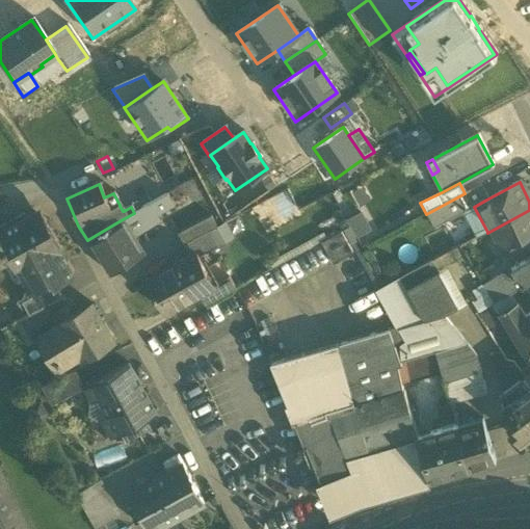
[(426,214),(434,229),(461,214),(474,207),(486,200),(479,186),(465,193),(426,214)]
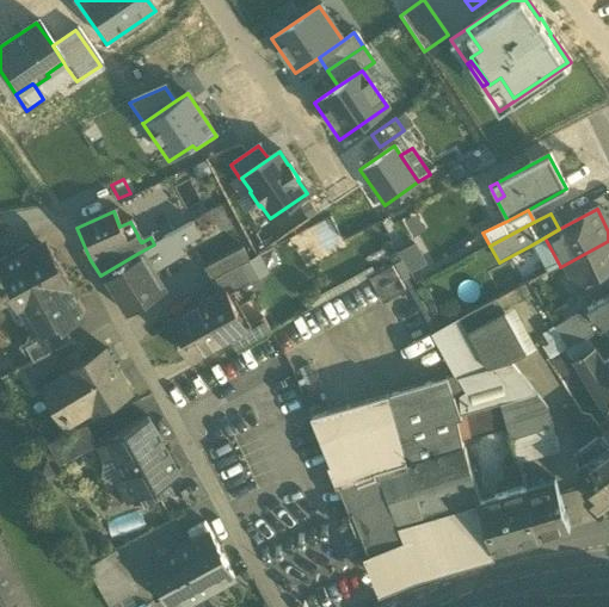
[(168,236),(154,245),(159,253),(174,245),(178,249),(179,249),(198,237),(190,224),(168,236)]
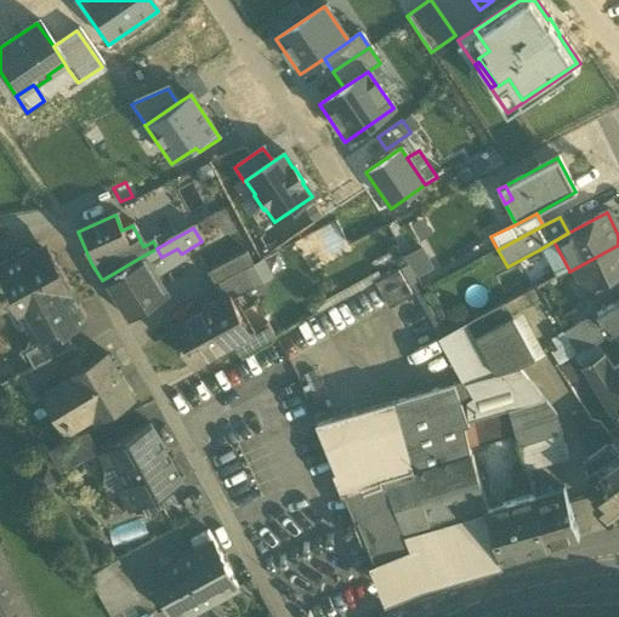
[(555,279),(569,270),(554,241),(539,250),(555,279)]
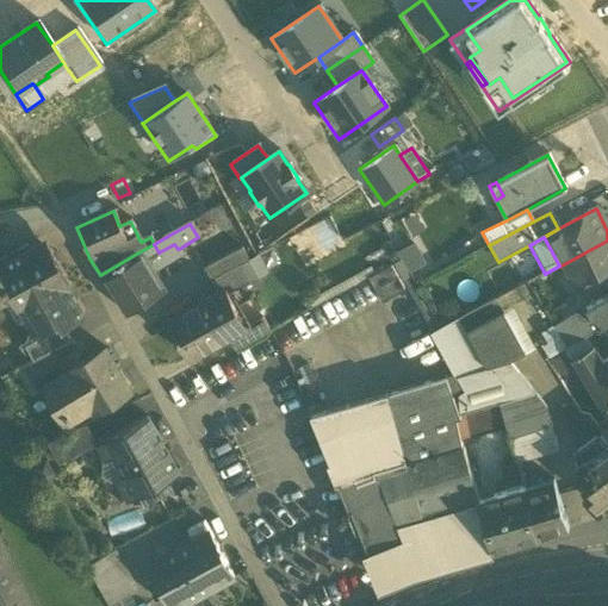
[(50,254),(70,291),(72,289),(44,241),(29,250),(36,261),(50,254)]
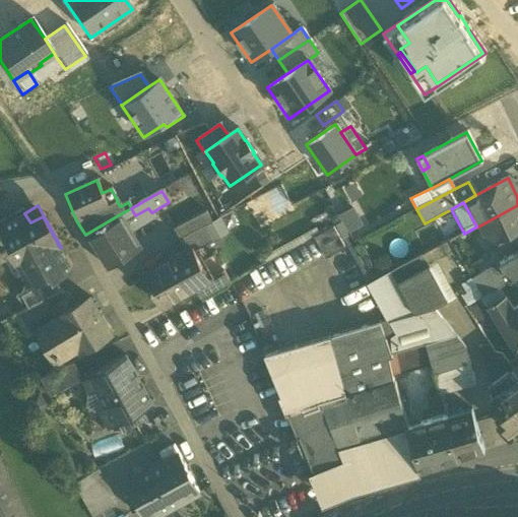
[(517,205),(476,228),(491,254),(492,254),(517,239),(517,205)]
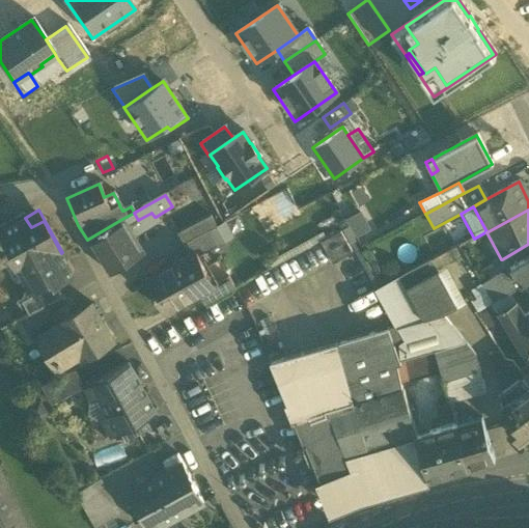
[(134,213),(120,220),(132,239),(145,230),(138,220),(134,213)]
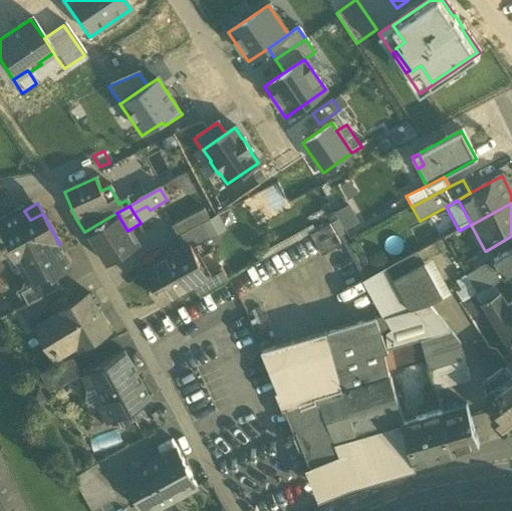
[(134,213),(141,223),(154,215),(151,210),(150,210),(147,206),(134,213)]
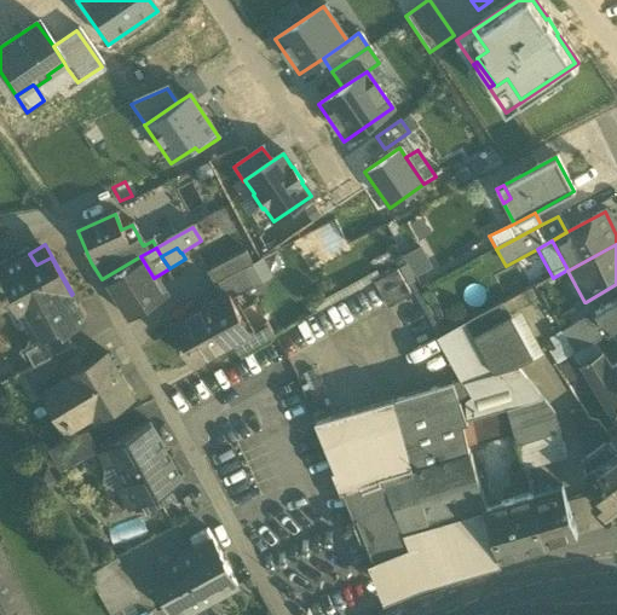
[(402,259),(405,265),(414,279),(431,270),(419,248),(402,259)]
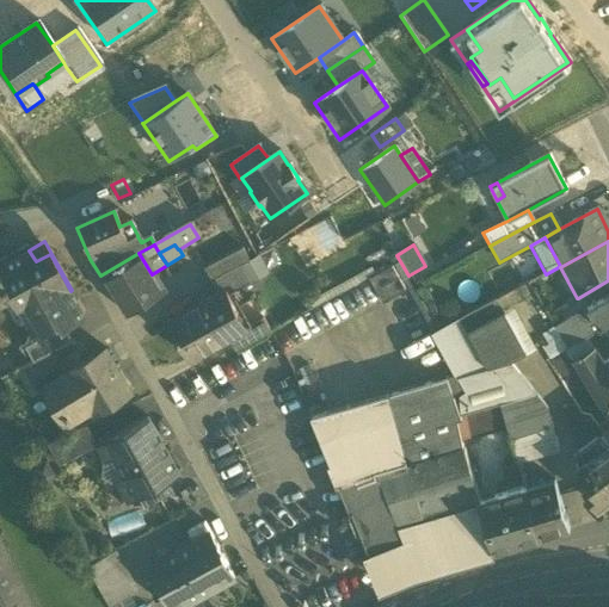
[(0,276),(2,280),(36,262),(36,261),(29,251),(26,246),(0,260),(0,276)]
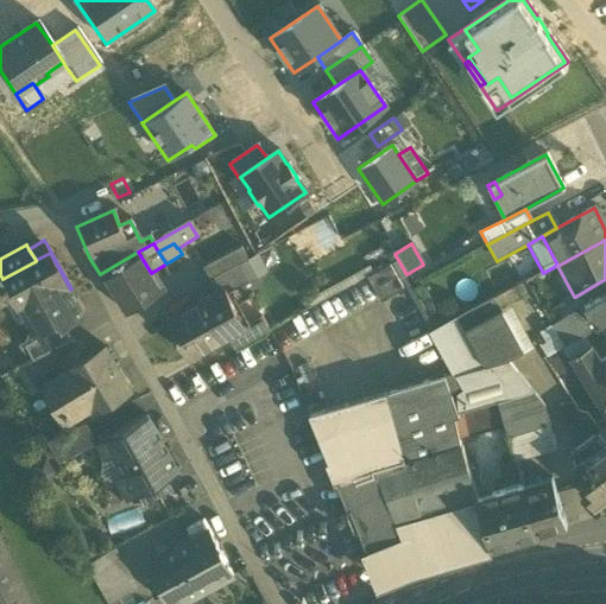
[(225,290),(227,294),(247,283),(238,266),(247,261),(240,248),(202,268),(209,281),(216,294),(225,290)]
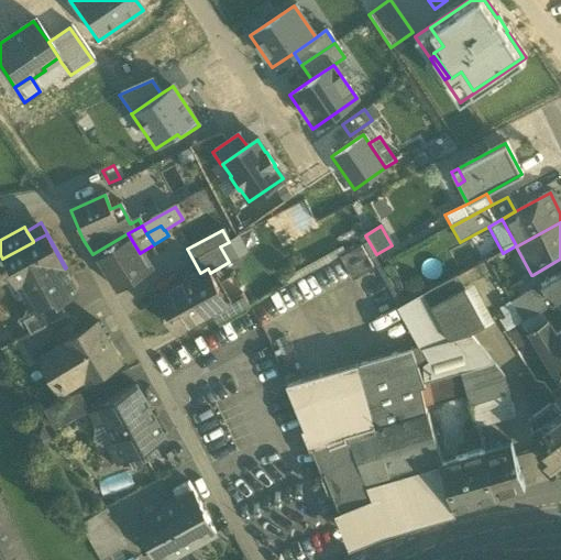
[(151,271),(140,253),(128,233),(92,254),(92,255),(116,293),(151,271)]
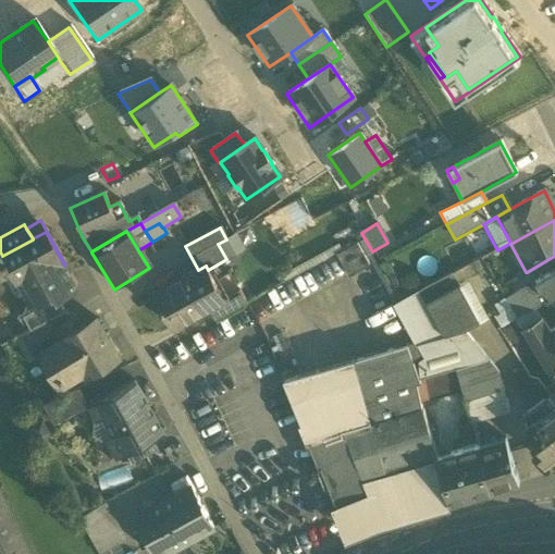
[(36,305),(37,307),(54,297),(57,303),(58,302),(77,291),(64,266),(46,232),(33,238),(33,239),(2,256),(0,251),(0,281),(11,275),(12,274),(8,267),(13,263),(36,305)]
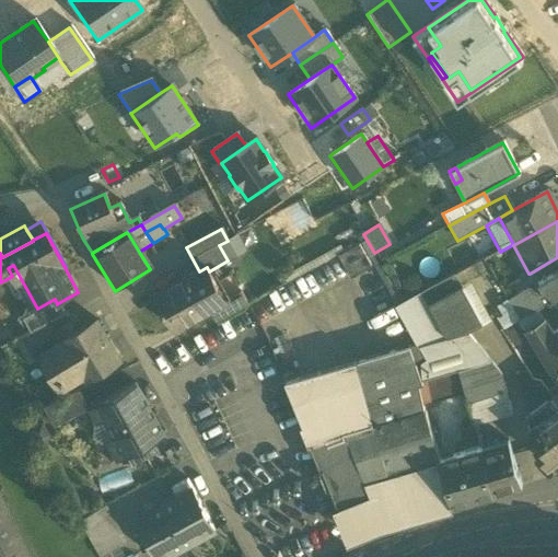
[(234,236),(228,241),(219,245),(228,260),(244,252),(234,236)]
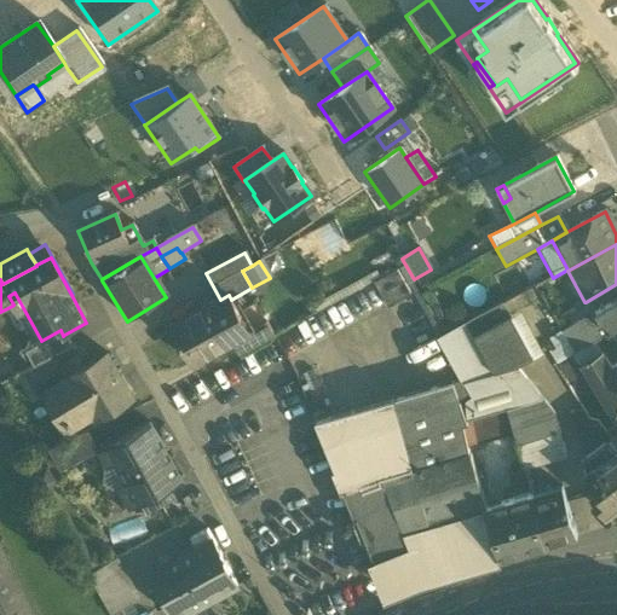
[(397,270),(407,286),(415,282),(414,279),(405,265),(397,270)]
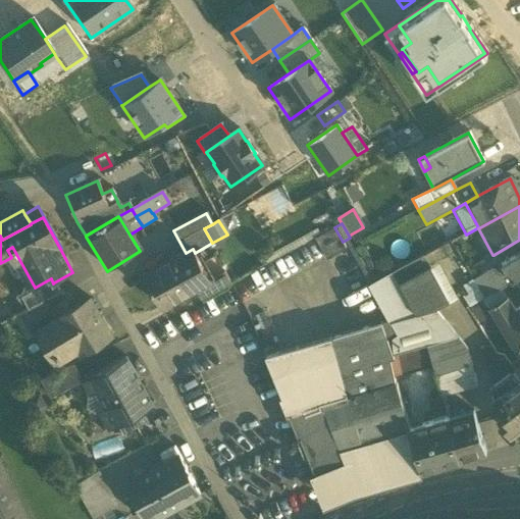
[(314,240),(325,260),(345,249),(333,228),(314,240)]
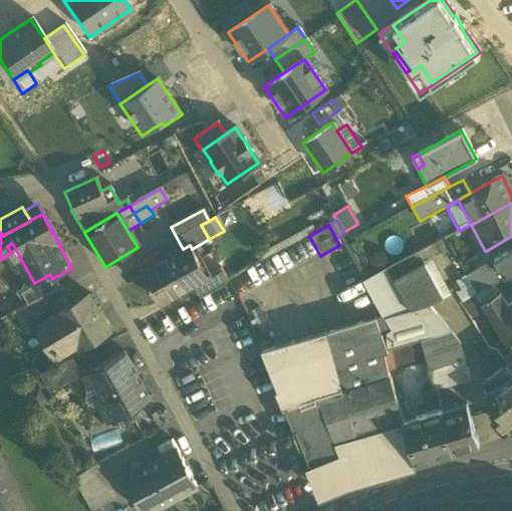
[(262,261),(314,232),(311,226),(259,255),(262,261)]
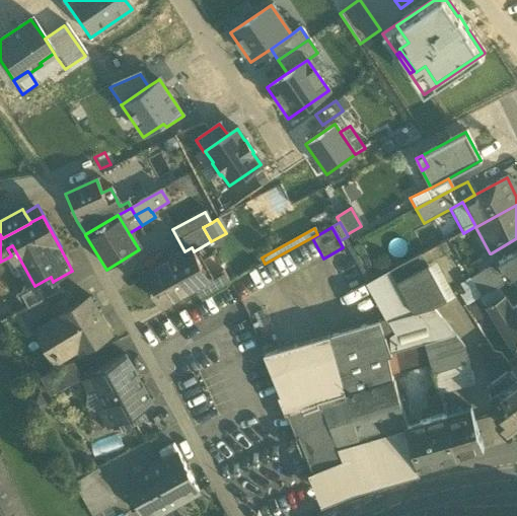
[(10,256),(27,287),(33,284),(12,245),(7,248),(11,255),(10,256)]
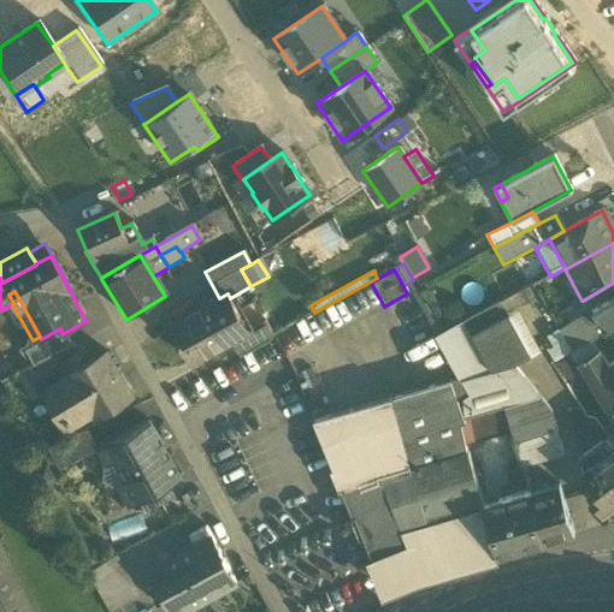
[(167,326),(189,364),(229,343),(249,332),(248,331),(230,298),(228,293),(219,298),(167,326)]
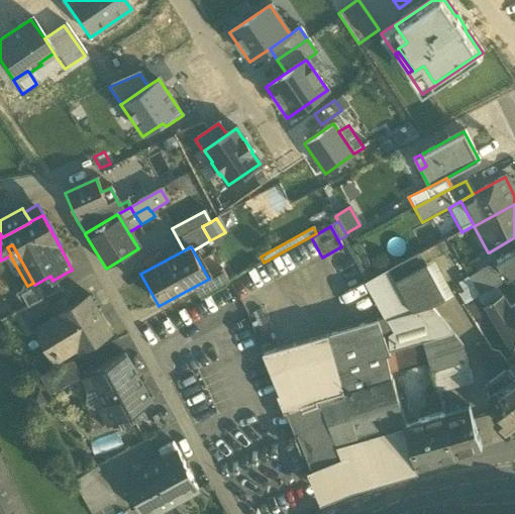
[(514,251),(496,263),(507,280),(514,274),(514,251)]
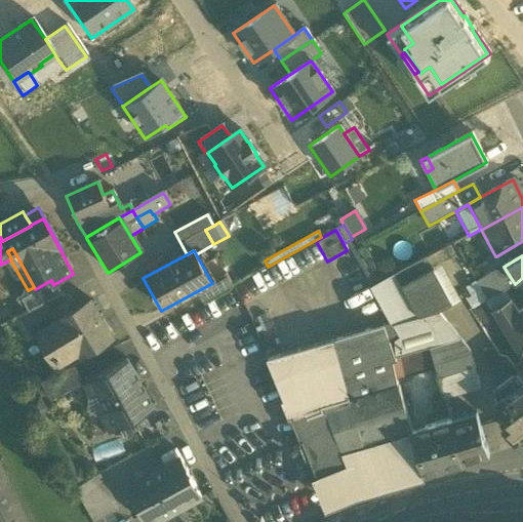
[(392,276),(399,287),(432,270),(425,258),(392,276)]
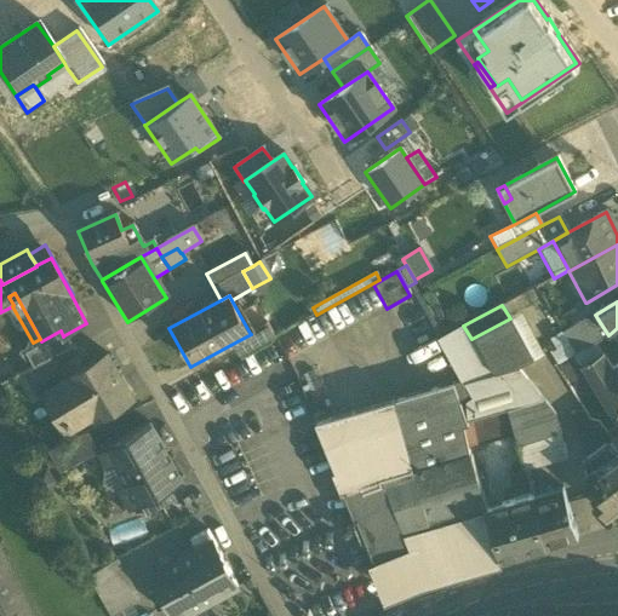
[(510,318),(532,361),(543,355),(521,314),(510,318)]
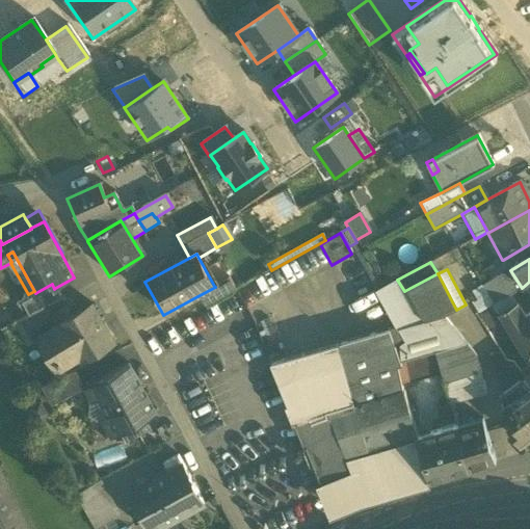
[(508,295),(522,288),(510,270),(482,287),(493,305),(508,295)]
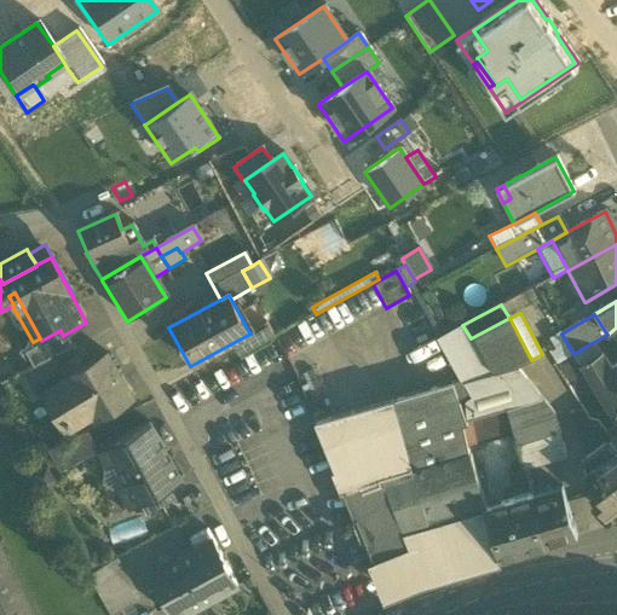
[(531,360),(509,318),(471,338),(492,377),(517,370),(515,369),(531,360)]
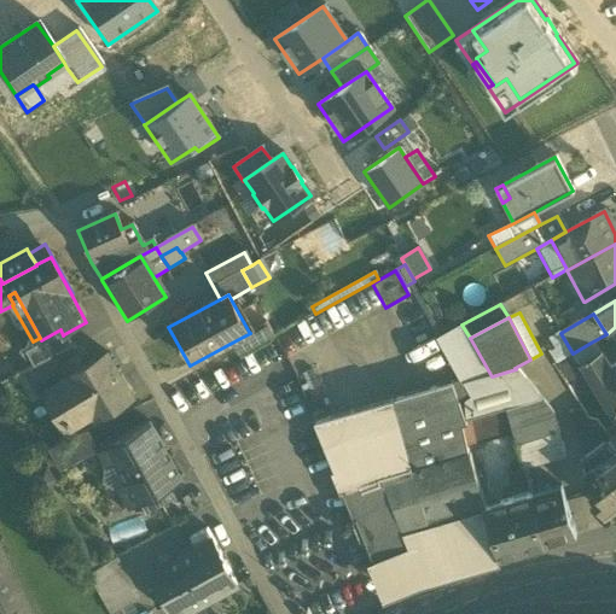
[(230,344),(237,356),(273,337),(265,323),(249,332),(250,333),(230,344)]
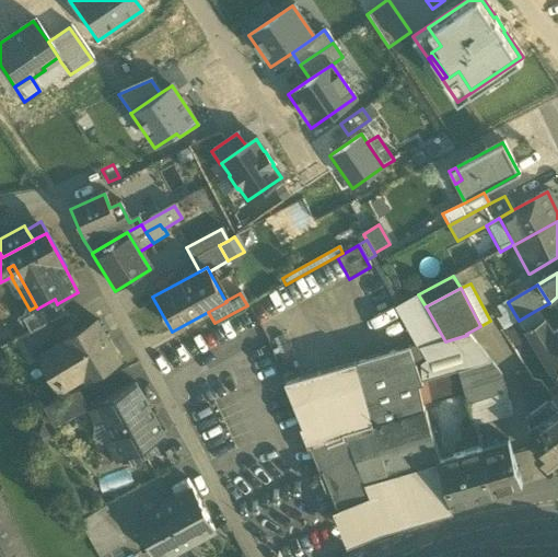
[(419,349),(445,341),(426,306),(418,294),(395,308),(419,349)]
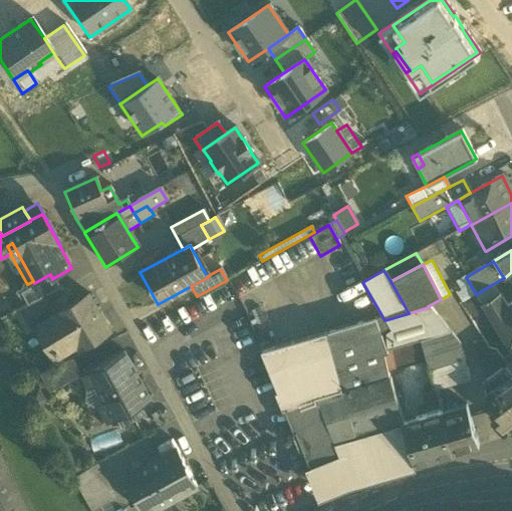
[(19,290),(27,305),(42,298),(59,289),(53,278),(52,279),(50,274),(34,283),(33,281),(27,284),(27,285),(19,290)]
